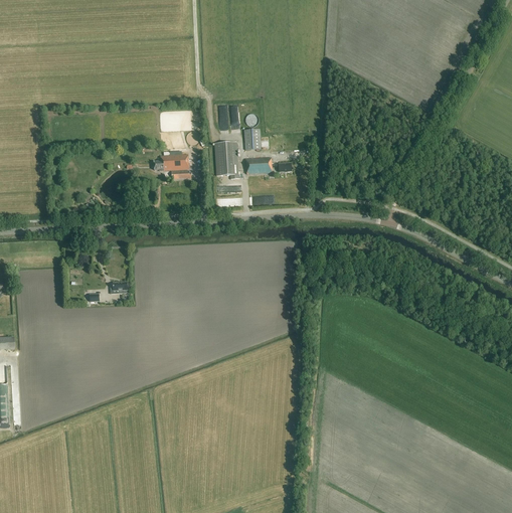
[(259,102),(240,102),(240,110),(259,110),(259,102)]
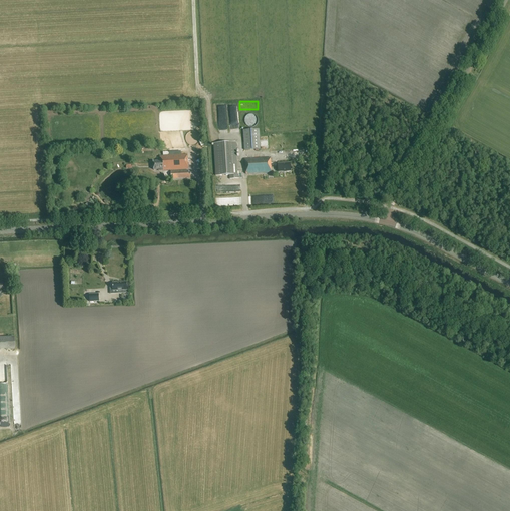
[(245,125),(247,125),(248,126),(250,125),(251,125),(252,124),(253,122),(255,121),(255,119),(255,118),(255,116),(253,115),(252,114),(251,113),(249,112),(248,112),(246,112),(245,113),(244,113),(243,114),(242,115),(241,117),(241,119),(241,121),(242,122),(243,123),(244,124),(245,125)]
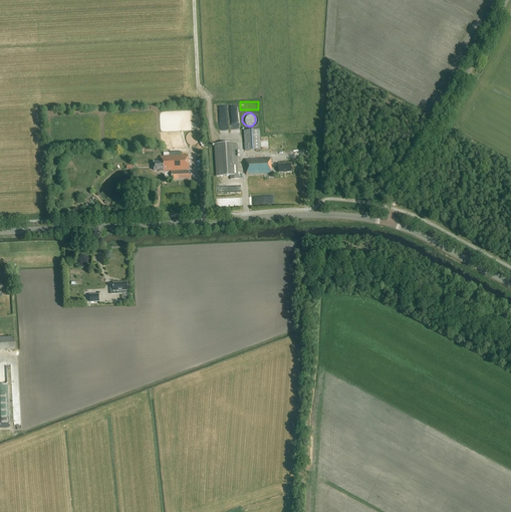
[(257,148),(257,143),(256,128),(241,129),(242,149),(257,148)]
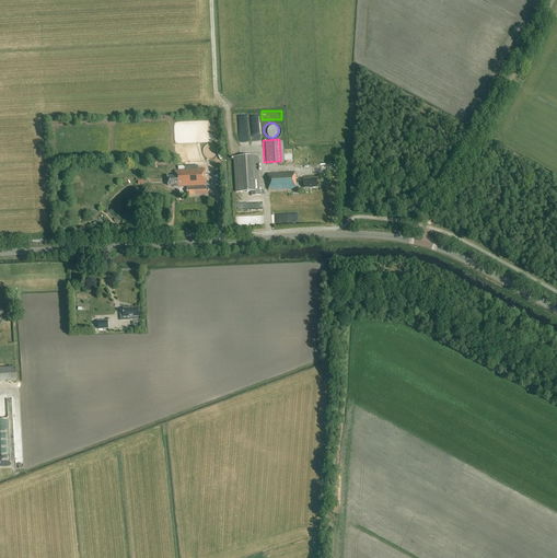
[(231,155),(233,190),(247,189),(247,194),(257,194),(257,188),(256,189),(254,153),(231,155)]
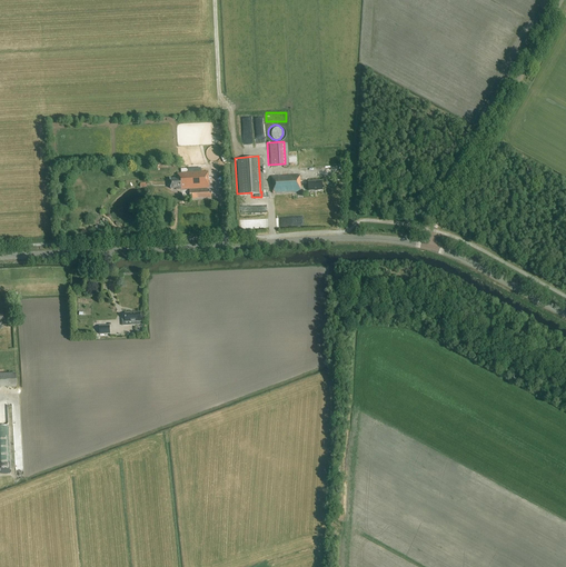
[(205,188),(187,188),(187,197),(208,196),(208,190),(208,189),(206,189),(206,186),(205,170),(175,171),(175,177),(167,177),(168,187),(172,187),(172,188),(205,186),(205,188)]
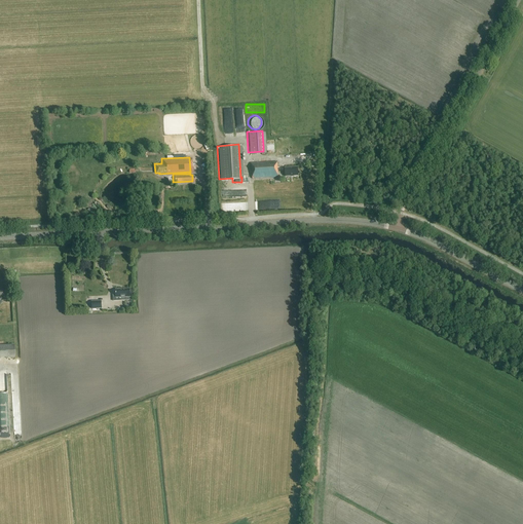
[(249,177),(275,176),(274,160),(249,161),(249,177)]
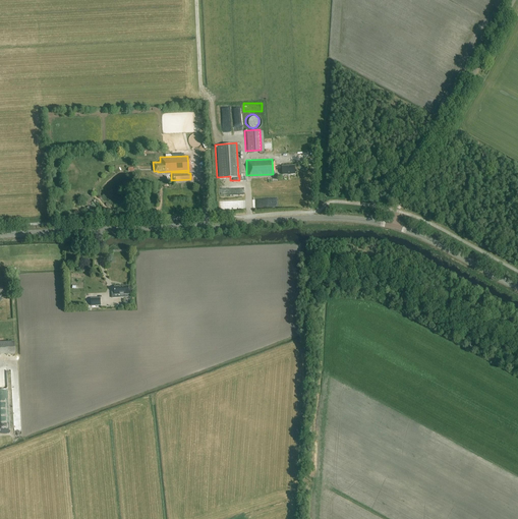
[(292,164),(279,165),(279,174),(293,173),(292,164)]
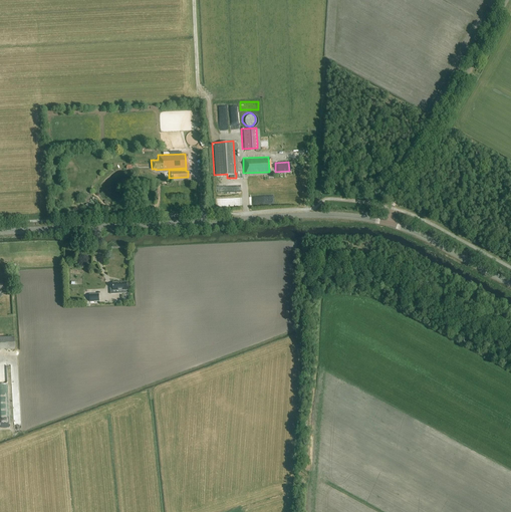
[(124,289),(124,280),(110,281),(110,286),(107,286),(107,293),(114,292),(114,289),(119,289),(120,292),(123,292),(123,289),(124,289)]
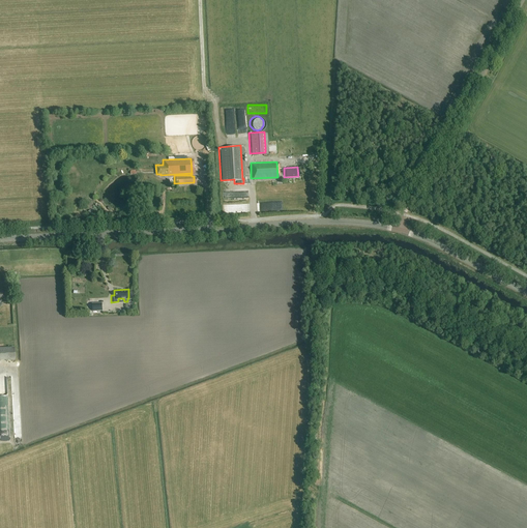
[(89,302),(89,311),(99,310),(99,302),(89,302)]
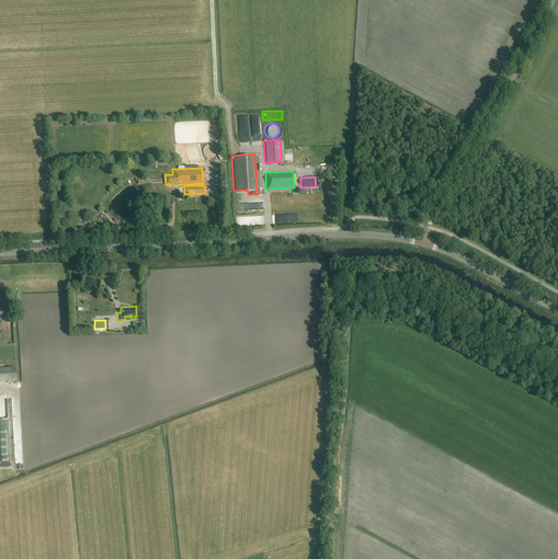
[(0,379),(12,379),(12,366),(0,366),(0,379)]
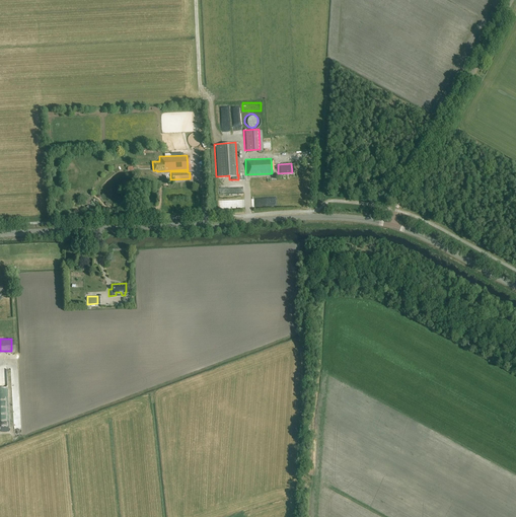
All buildings are outlined.
